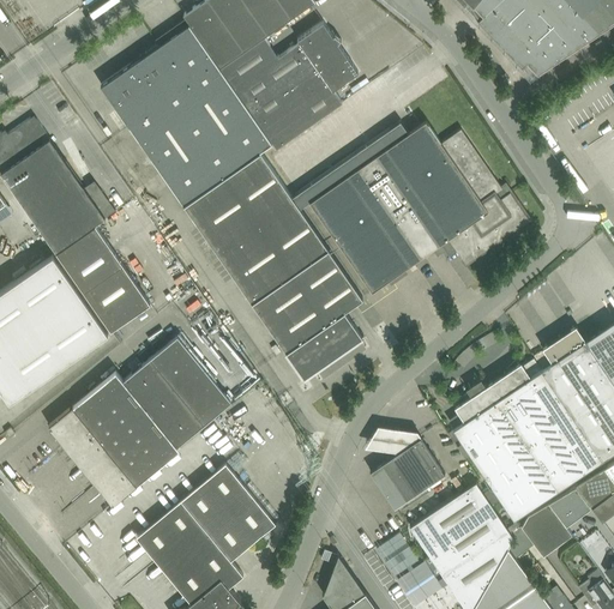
[(208,0),(204,1),(242,55),(265,40),(266,38),(239,0),(209,0),(208,0)]
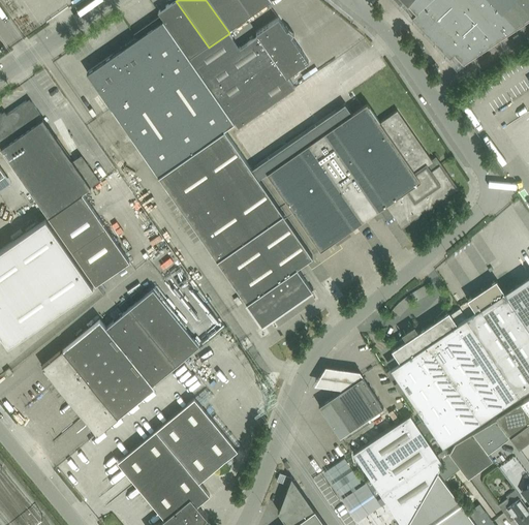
[(206,0),(229,33),(249,20),(236,0),(206,0)]
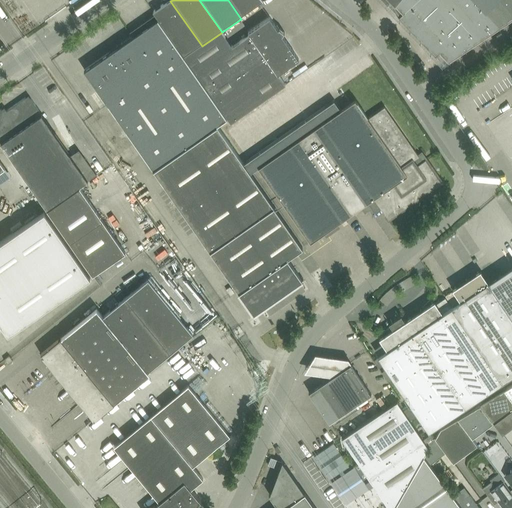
[(228,0),(241,19),(263,4),(260,0),(228,0)]
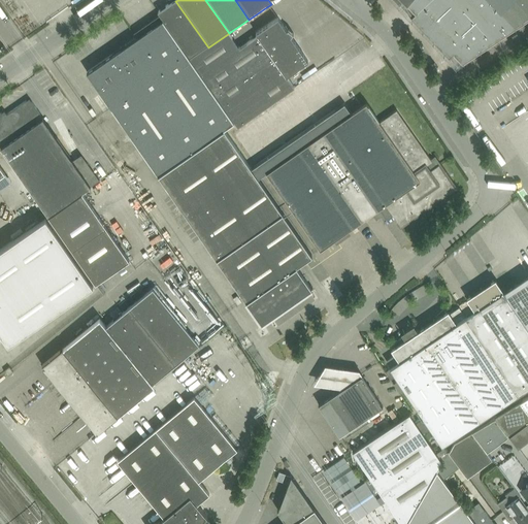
[(411,20),(430,39),(442,28),(443,30),(474,0),(411,0),(407,6),(416,15),(411,20)]
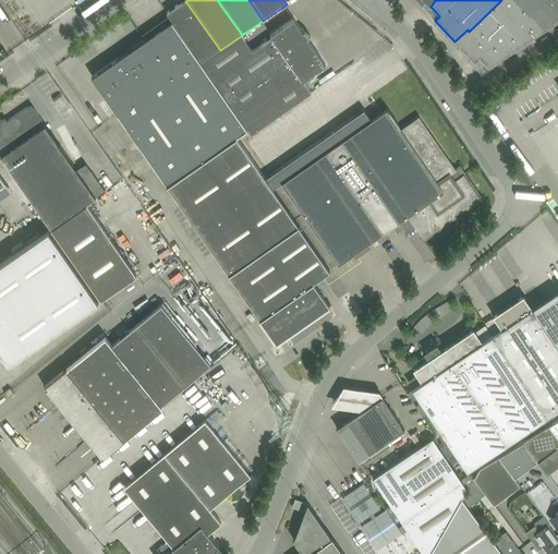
[(468,29),(455,41),(473,61),(474,63),(478,59),(487,68),(488,70),(545,33),(513,0),(501,0),(469,32),(468,29)]
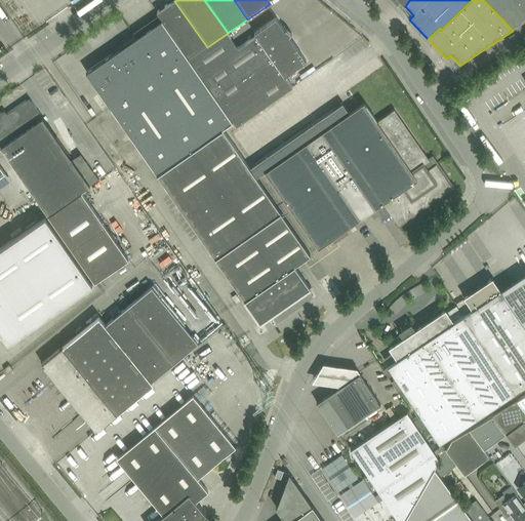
[(483,0),(513,31),(515,29),(500,13),(514,0),(483,0)]
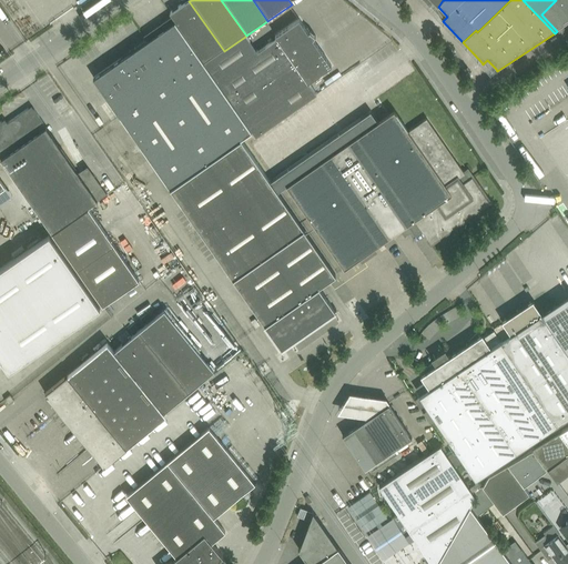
[(567,0),(556,0),(541,14),(557,31),(567,23),(567,0)]
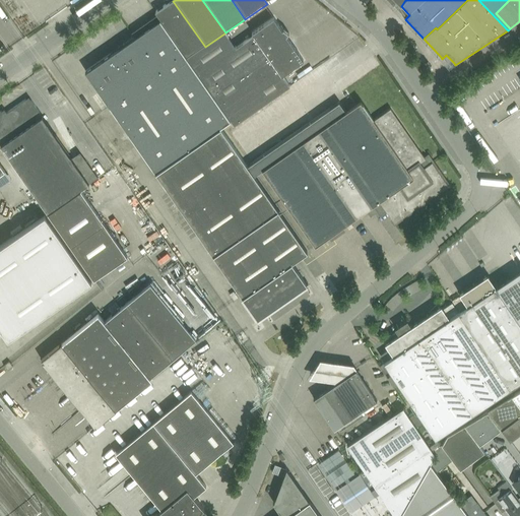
[(155,15),(160,22),(187,60),(205,47),(173,1),(167,2),(167,3),(169,5),(155,15)]
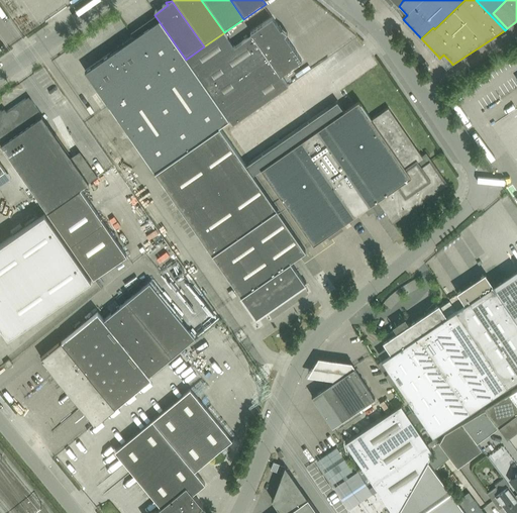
[(223,33),(204,46),(186,60),(229,122),(230,122),(233,127),(289,89),(281,78),(302,64),(273,20),(250,35),(252,38),(234,50),(223,33)]
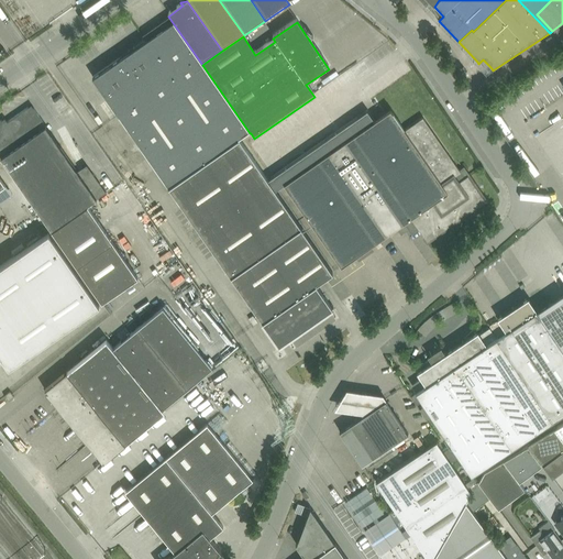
[(94,80),(168,190),(239,141),(250,133),(202,65),(174,24),(94,80)]
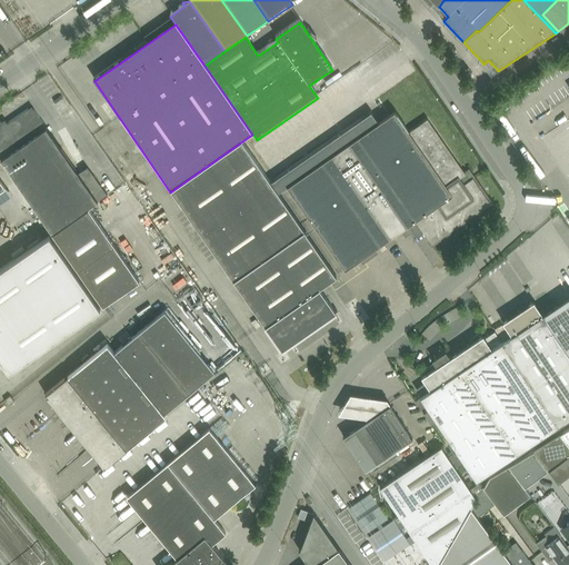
[(0,160),(52,236),(89,211),(98,205),(107,198),(88,170),(79,177),(55,142),(47,131),(41,122),(35,114),(33,115),(29,114),(28,112),(7,128),(2,127),(1,126),(0,126),(0,160)]
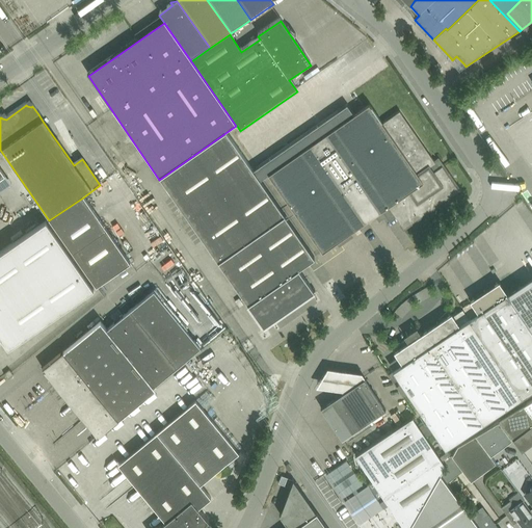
[(347,108),(254,173),(260,183),(269,177),(323,255),(337,245),(351,235),(381,214),(383,212),(389,209),(396,220),(401,228),(404,232),(446,203),(452,199),(459,193),(454,185),(455,184),(447,173),(446,174),(443,169),(440,172),(434,163),(414,133),(400,114),(382,126),(369,107),(361,112),(354,117),(347,107),(347,108)]
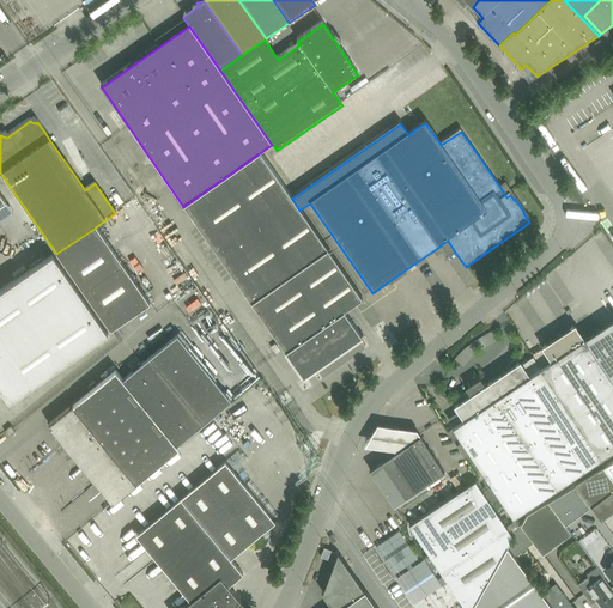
[(260,153),(183,207),(301,375),(307,371),(311,375),(363,339),(345,314),(363,301),(299,211),(292,199),(260,153)]
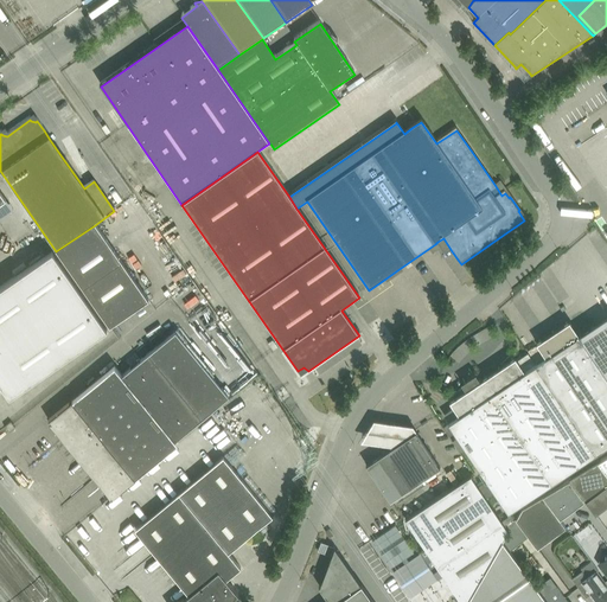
[(95,225),(56,251),(103,320),(110,330),(148,303),(149,302),(142,293),(95,225)]
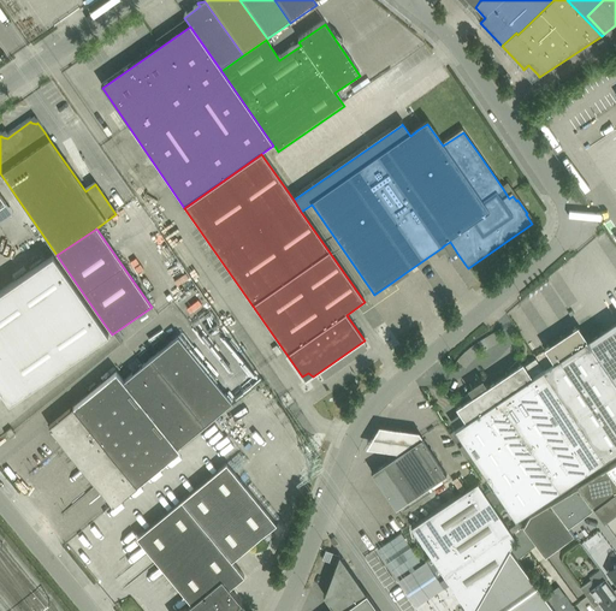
[(0,295),(0,391),(10,405),(110,337),(54,257),(0,295)]
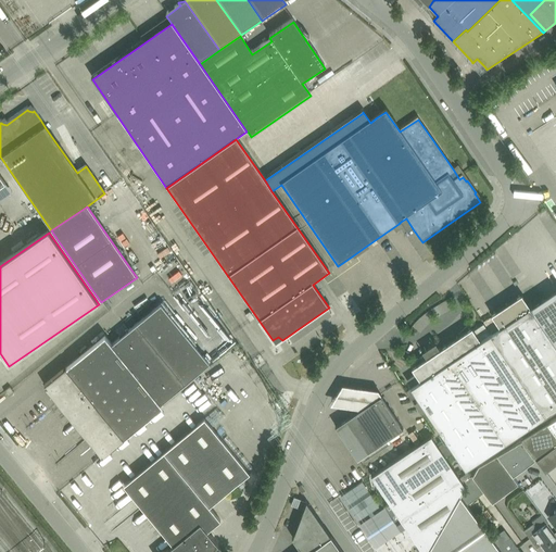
[(490,337),(489,338),(543,421),(555,411),(555,292),(531,310),(529,311),(521,299),(520,300),(519,299),(518,299),(519,300),(508,309),(507,306),(506,308),(507,309),(495,316),(495,315),(494,315),(494,316),(503,329),(501,330),(490,337)]
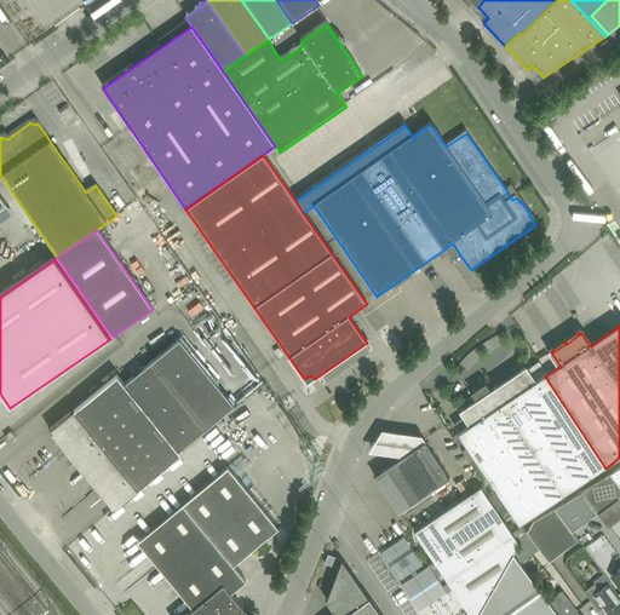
[(460,363),(465,372),(486,361),(484,360),(507,346),(501,338),(460,363)]
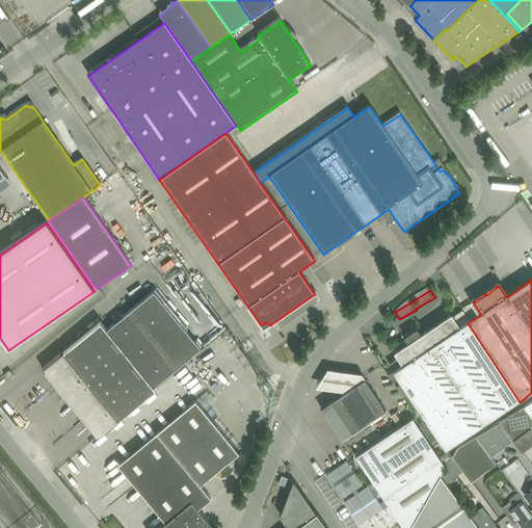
[(154,293),(131,312),(178,369),(202,350),(154,293)]
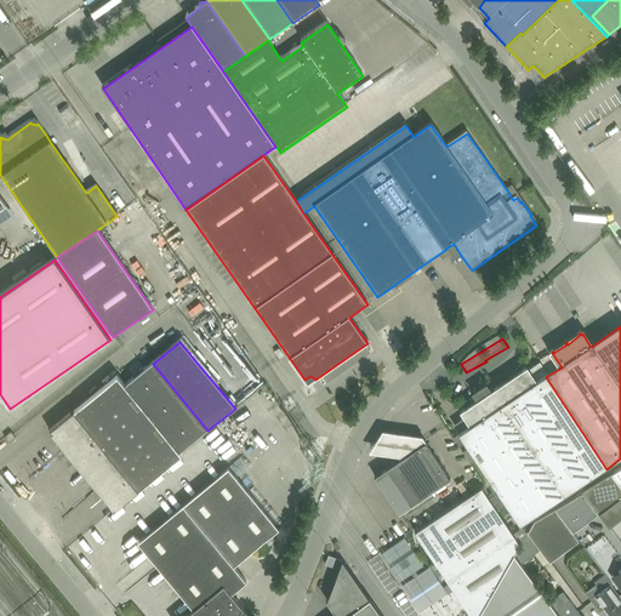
[(153,364),(125,387),(180,454),(208,431),(153,364)]
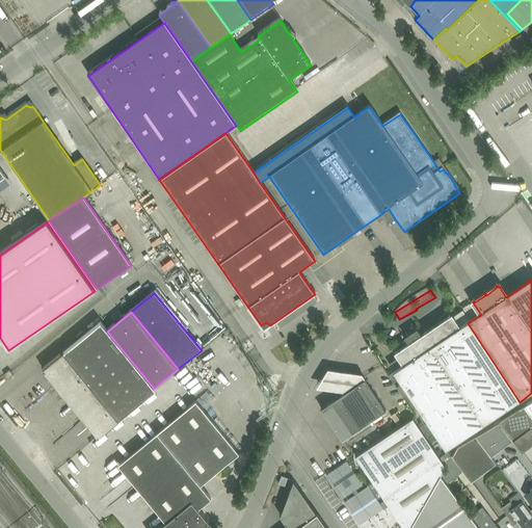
[(425,334),(421,337),(422,338),(481,427),(520,402),(468,323),(469,322),(461,312),(453,318),(452,316),(450,318),(449,317),(449,318),(437,325),(436,325),(437,326),(426,334),(426,333),(425,334)]
